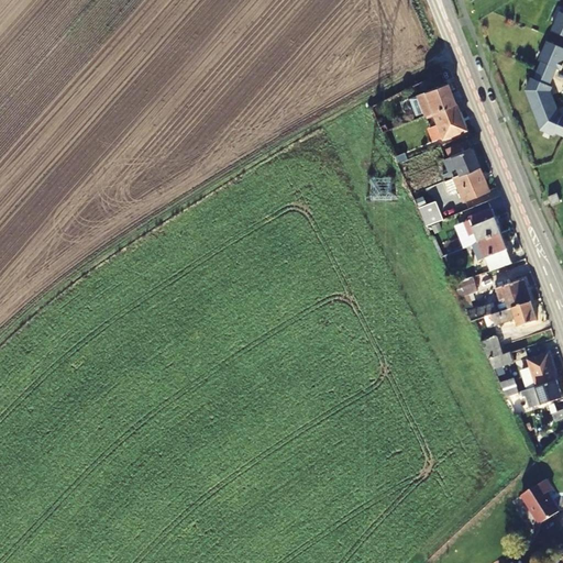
[(562,9),(561,13),(559,12),(551,32),(562,36),(562,9)]
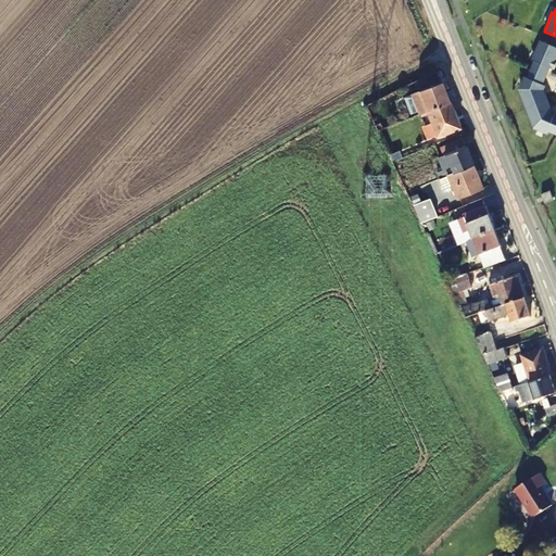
[(555,61),(554,61),(555,57),(555,48),(539,41),(531,61),(533,62),(529,71),(545,77),(548,68),(552,70),(555,61)]
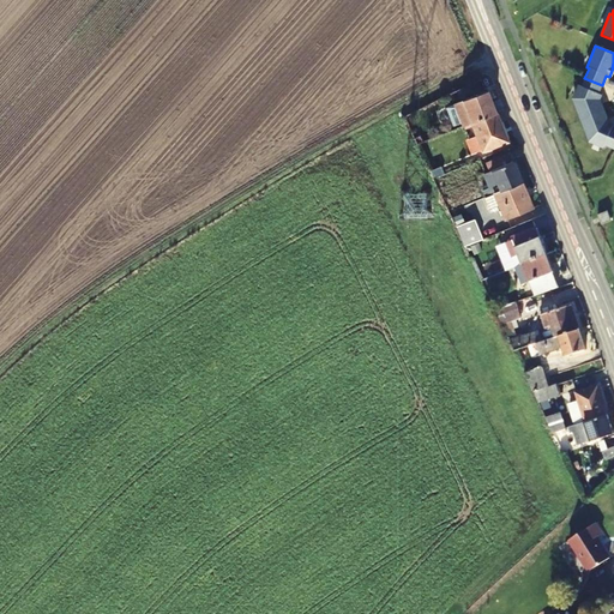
[(602,85),(584,78),(581,86),(578,85),(572,100),(581,121),(602,112),(597,100),(600,95),(597,94),(602,85)]
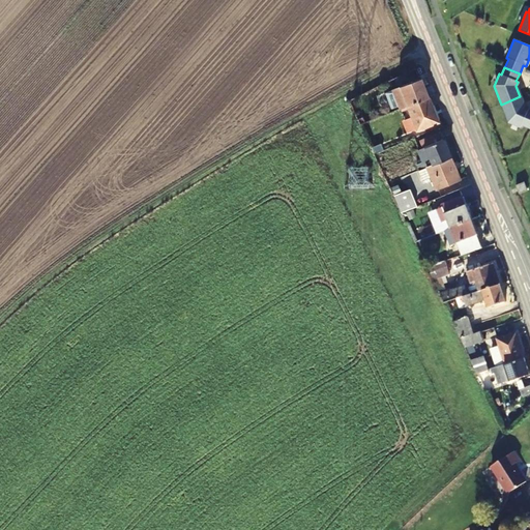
[(395,90),(401,106),(402,108),(408,105),(430,96),(423,79),(395,90)]
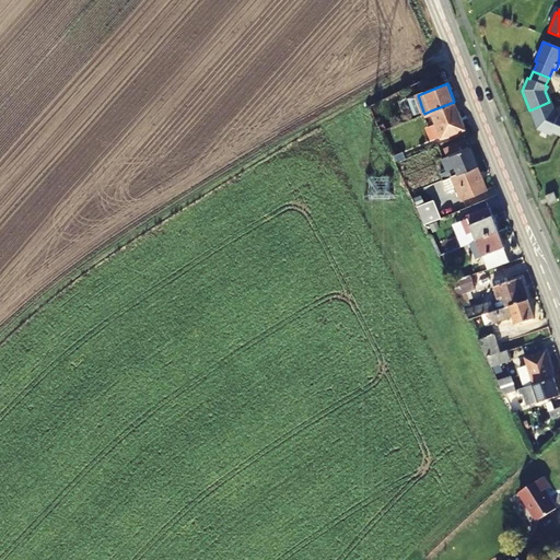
[(423,112),(418,95),(408,100),(416,114),(423,112)]
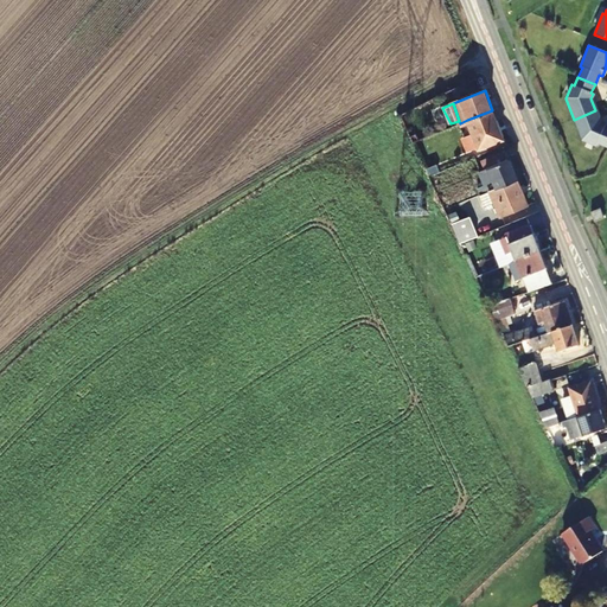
[(480,148),(503,139),(492,110),(467,120),(480,148)]
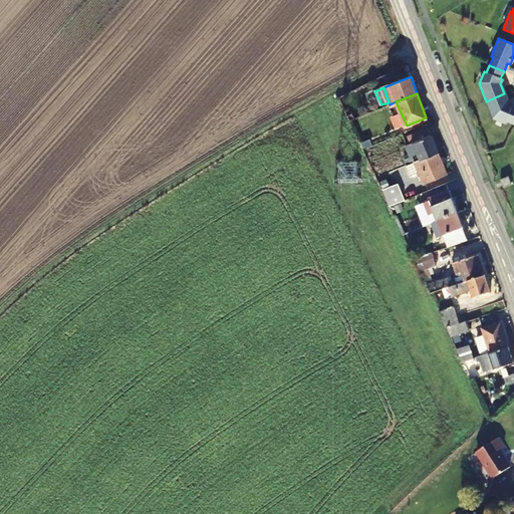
[(508,103),(504,93),(486,101),(493,119),(504,124),(505,121),(513,125),(513,122),(513,108),(511,107),(512,105),(508,103)]
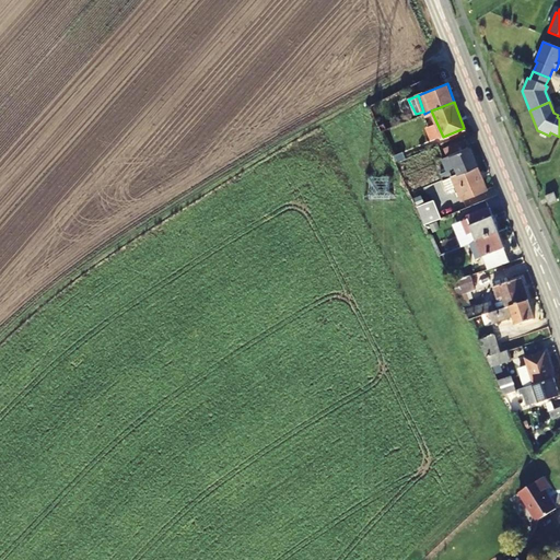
[(457,175),(477,167),(465,139),(445,148),(447,156),(446,156),(447,162),(452,161),(457,175)]
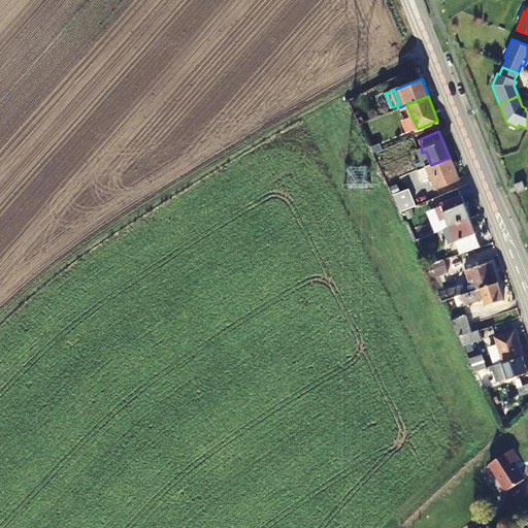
[(431,165),(427,166),(436,188),(458,178),(450,158),(431,165)]
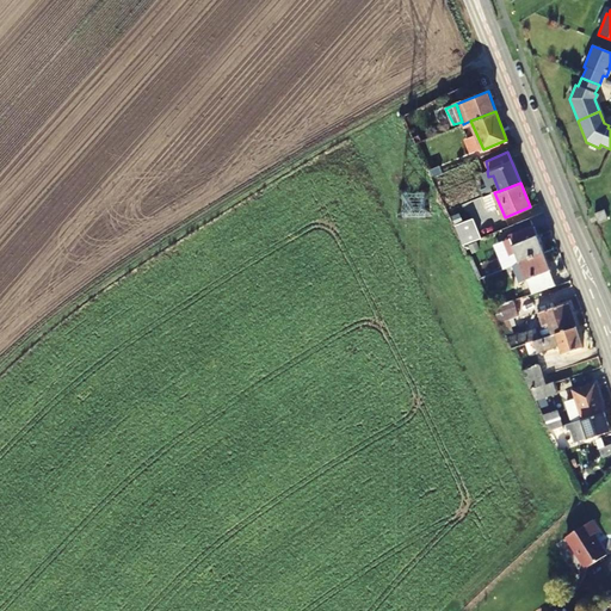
[(460,216),(470,211),(468,203),(456,208),(460,216)]
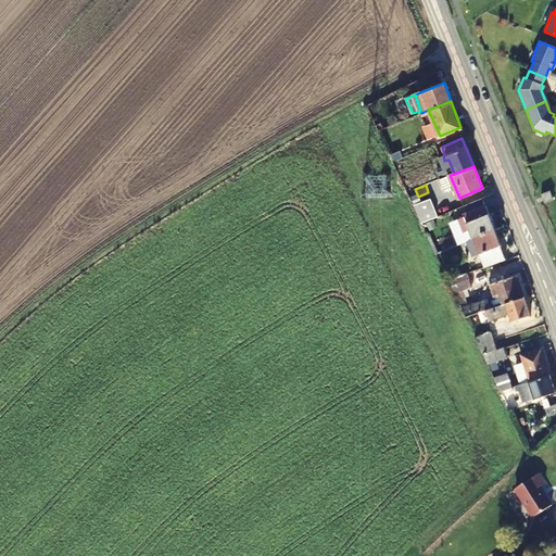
[(552,200),(548,191),(540,194),(543,204),(552,200)]
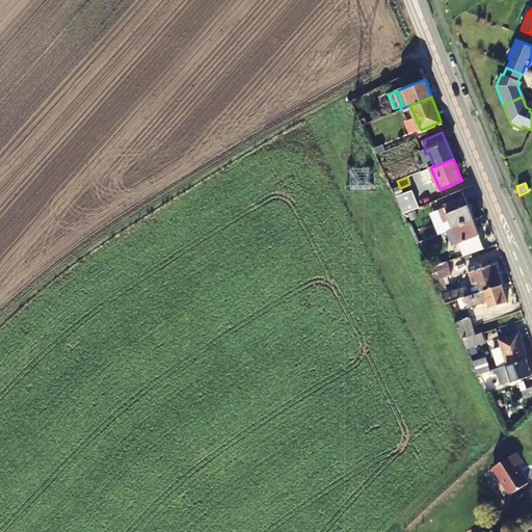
[(417,206),(418,206),(413,190),(397,195),(403,211),(417,206)]
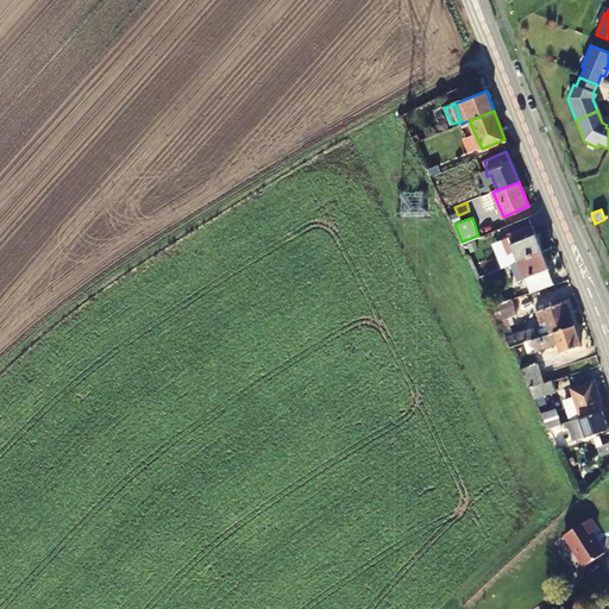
[(508,256),(515,253),(519,263),(545,252),(531,224),(507,233),(509,242),(503,244),(508,256)]
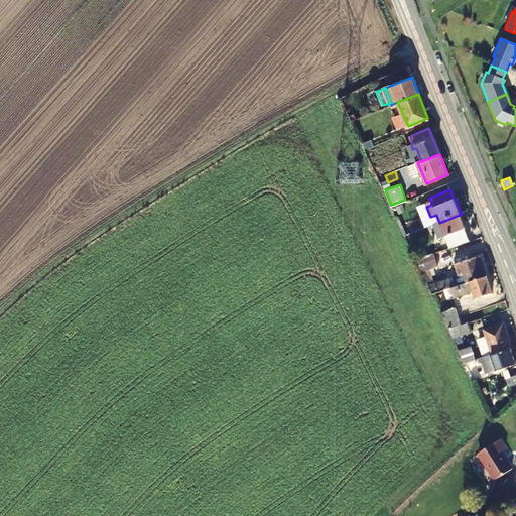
[(404,200),(391,205),(390,205),(394,215),(408,210),(404,200)]
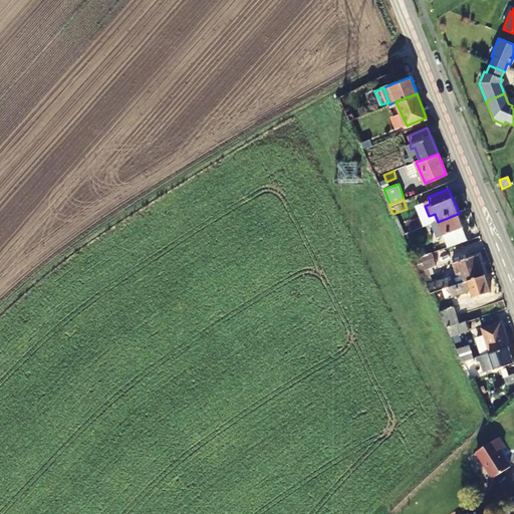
[(449,247),(469,240),(460,213),(438,222),(431,224),(436,238),(444,235),(449,247)]
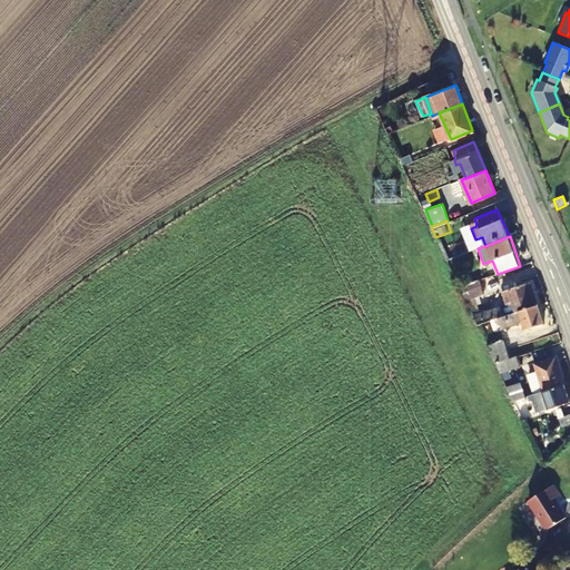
[(483,294),(479,282),(459,288),(464,302),(483,294)]
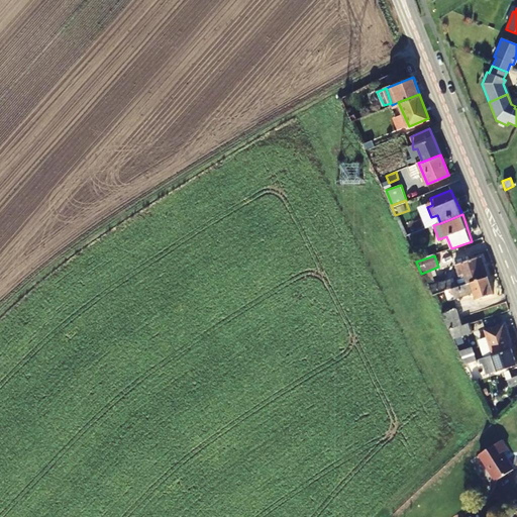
[(467,284),(488,277),(482,255),(456,265),(461,280),(466,279),(467,284)]
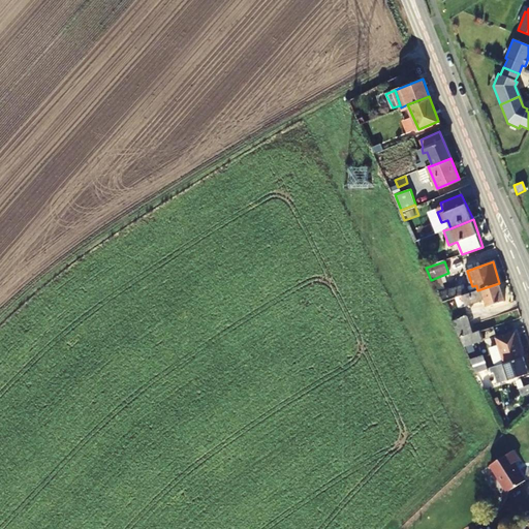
[(469,293),(463,296),(466,306),(483,301),(490,306),(505,301),(499,283),(477,290),(469,293)]
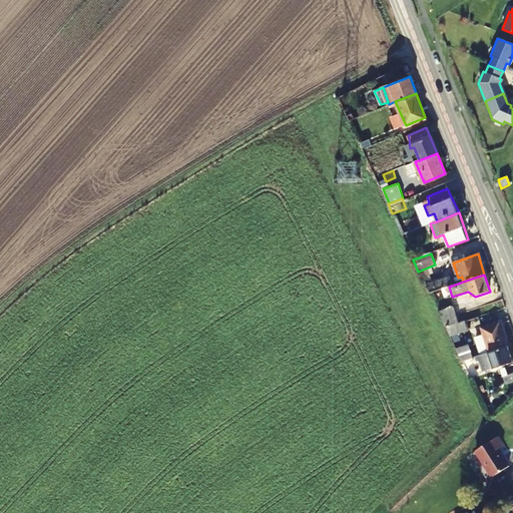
[(449,287),(455,285),(452,277),(425,285),(429,293),(449,287)]
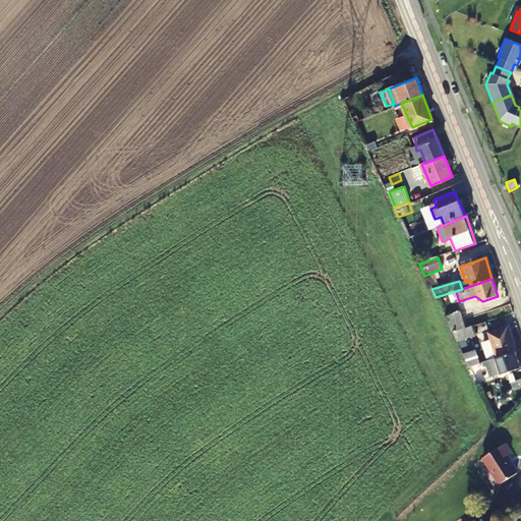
[(452,332),(463,329),(458,311),(453,312),(451,308),(443,310),(452,332)]
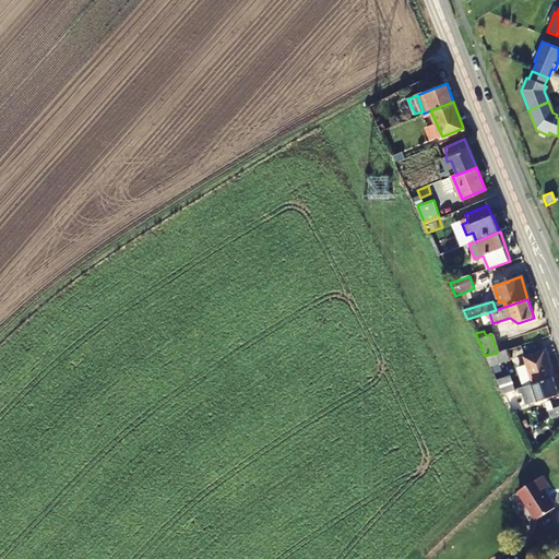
[(504,349),(497,353),(485,356),(490,366),(507,360),(504,349)]
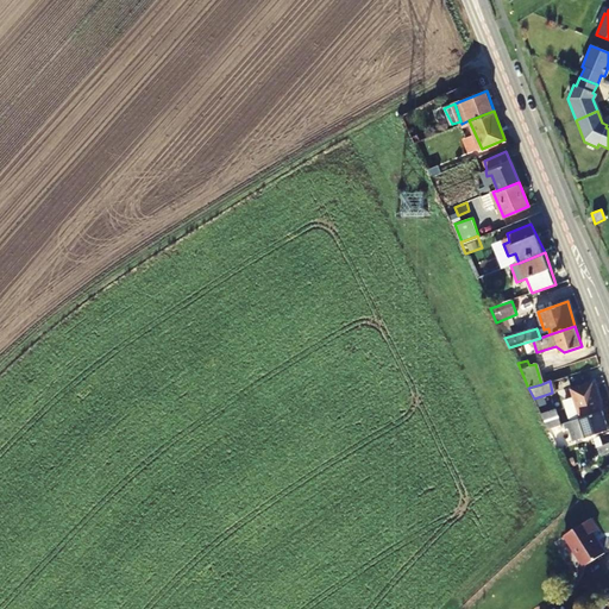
[(581,418),(602,410),(594,382),(572,389),(581,418)]
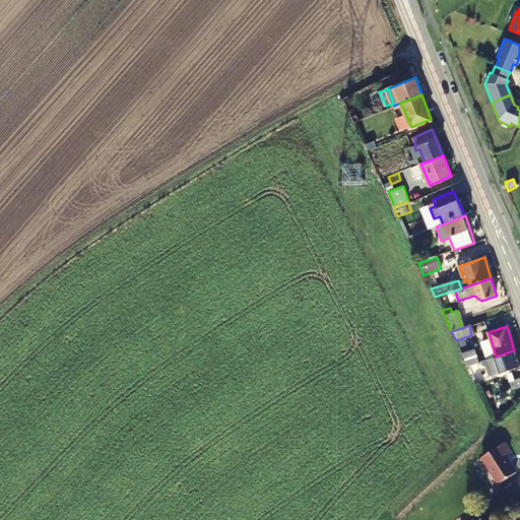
[(467,366),(479,362),(469,340),(458,345),(467,366)]
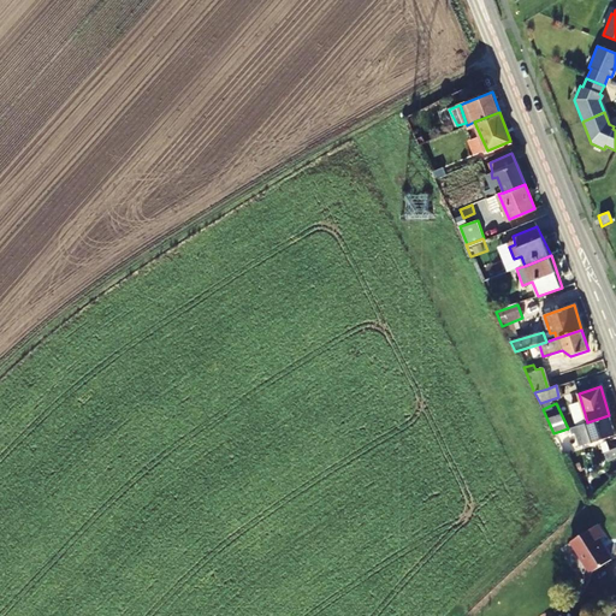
[(587,422),(574,426),(580,442),(591,437),(593,440),(615,433),(609,415),(587,422)]
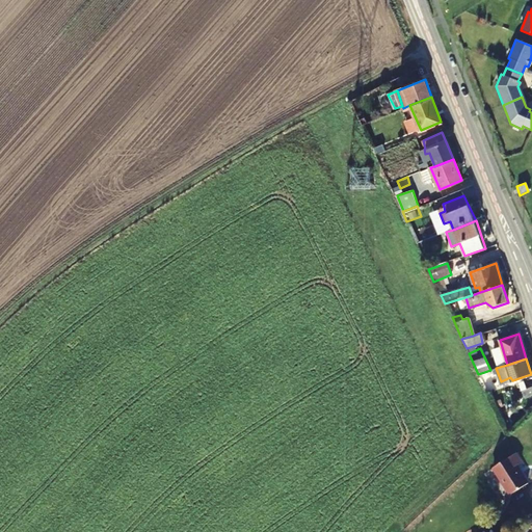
[(531,400),(531,383),(531,384),(521,390),(527,403),(531,400)]
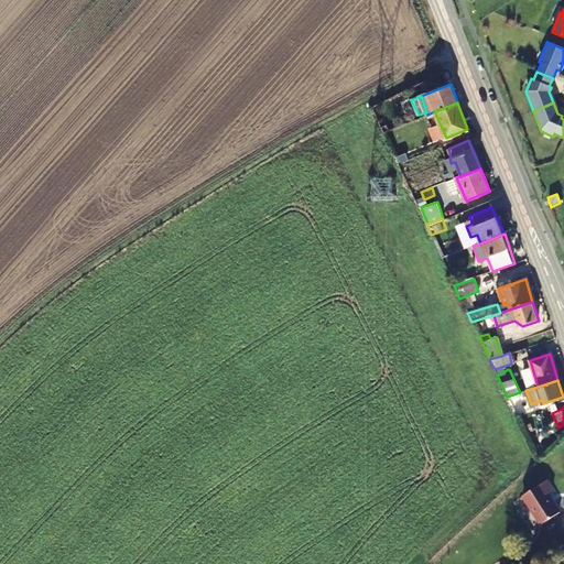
[(553,486),(546,475),(523,492),(540,519),(559,506),(549,489),(553,486)]
